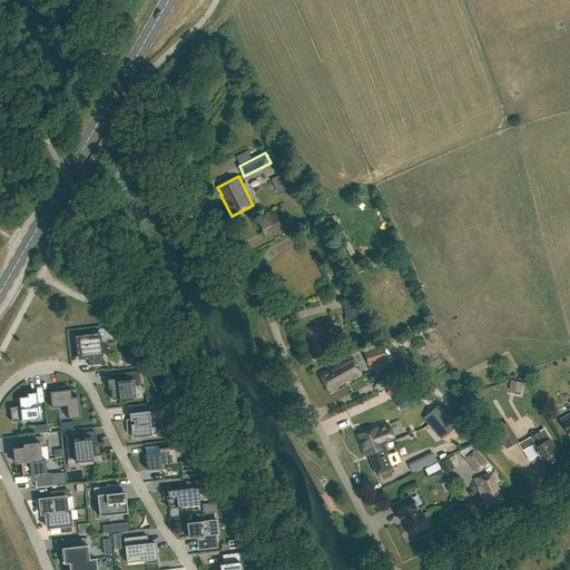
[(290,225),(281,208),(257,220),(265,237),(290,225)]
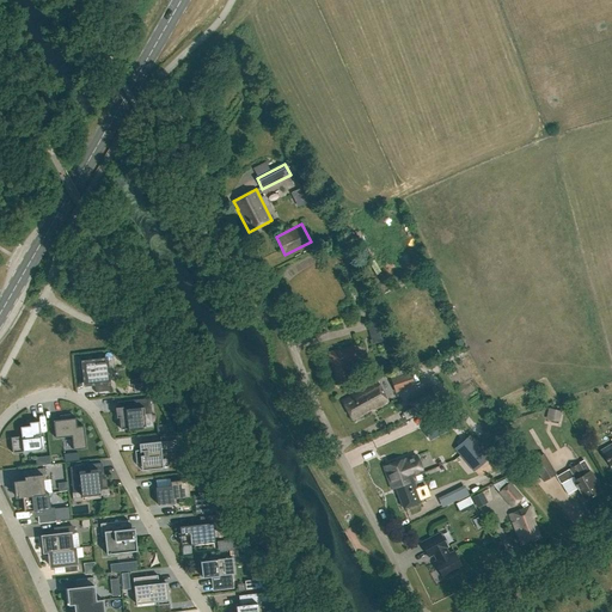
[(377,342),(390,338),(383,317),(371,319),(377,342)]
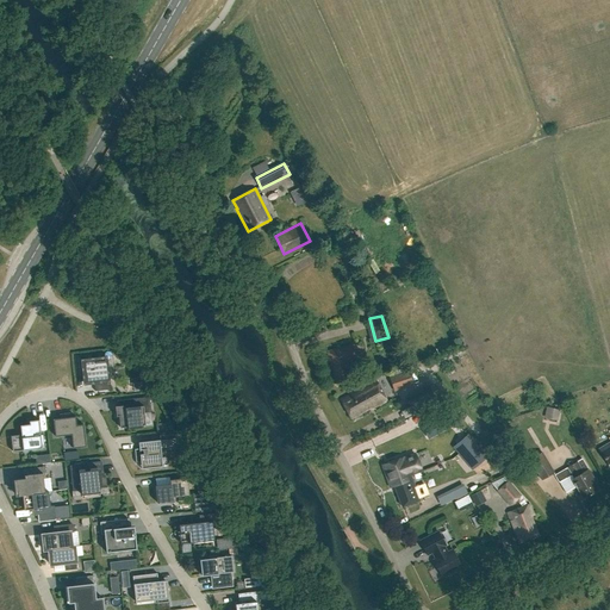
[(353,344),(347,346),(327,352),(336,384),(353,379),(348,363),(356,361),(353,344)]
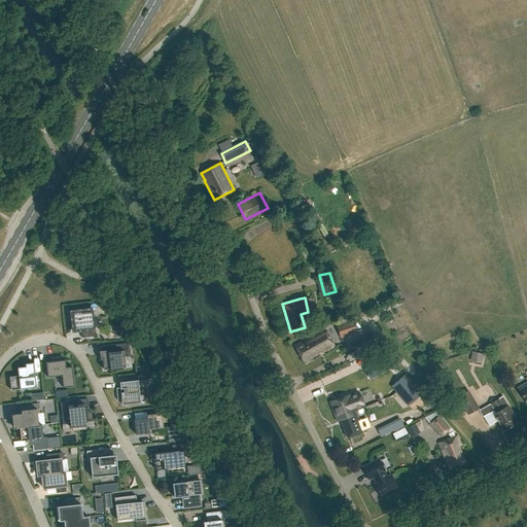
[(82,338),(96,337),(93,308),(69,310),(72,332),(81,331),(82,338)]
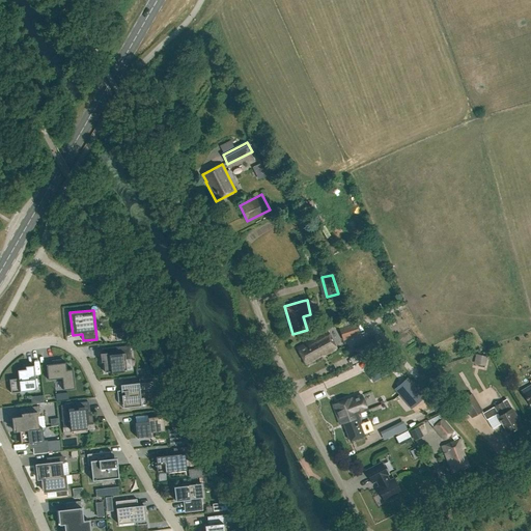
[(341,339),(358,334),(355,325),(338,331),(341,339)]
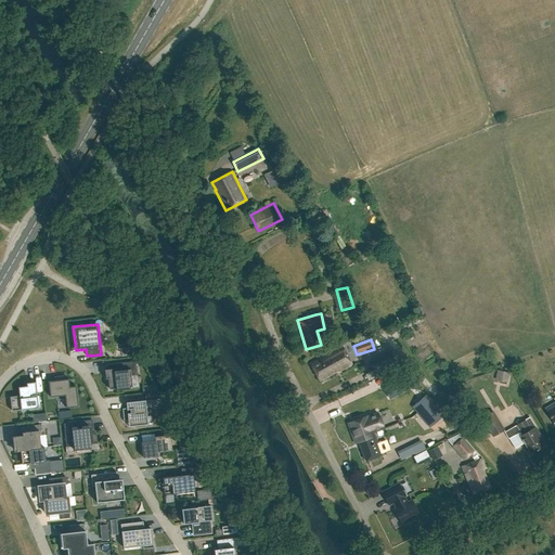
[(352,365),(343,347),(310,364),(320,381),(340,370),(341,371),(352,365)]
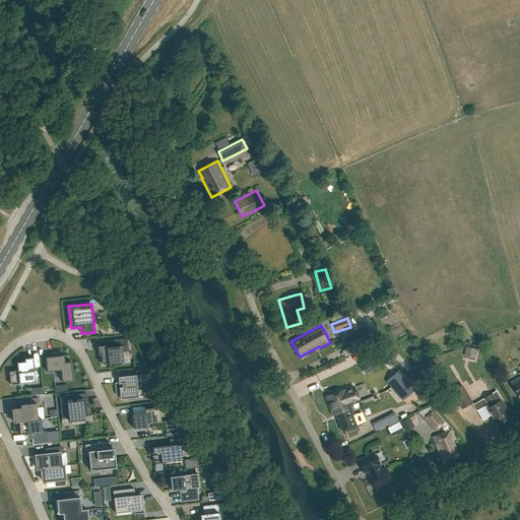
[(347,338),(351,345),(354,351),(373,342),(366,329),(347,338)]
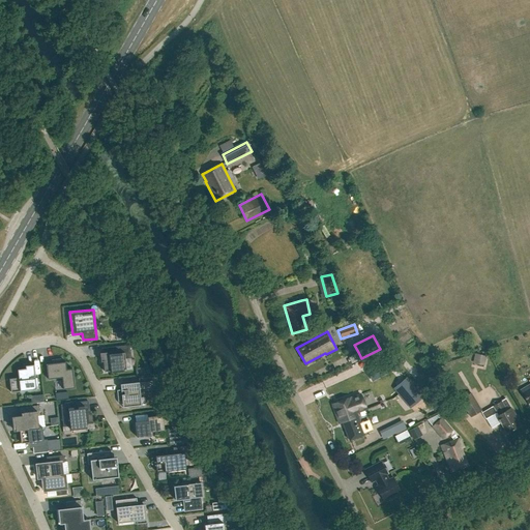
[(115,353),(108,354),(107,352),(99,353),(100,362),(104,361),(105,372),(111,371),(111,373),(123,372),(123,370),(126,370),(125,359),(131,358),(129,345),(114,347),(115,353)]
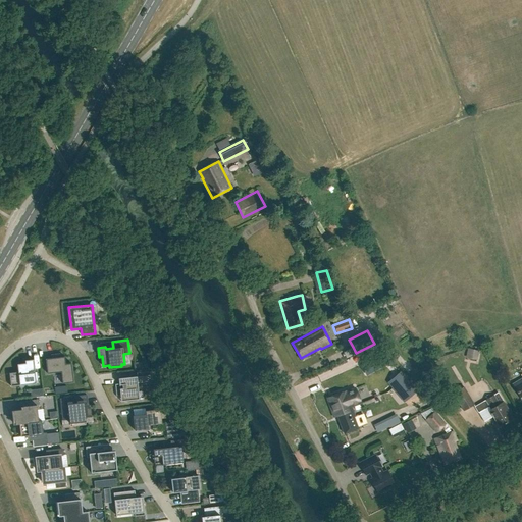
[(468,350),(466,358),(476,360),(478,352),(468,350)]
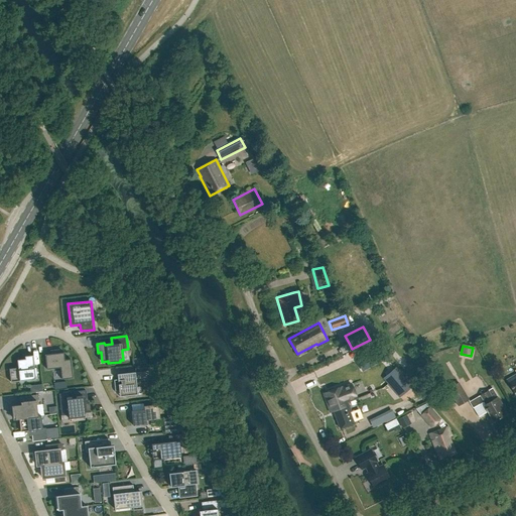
[(46,369),(53,368),(60,368),(61,379),(73,378),(71,359),(65,360),(63,353),(59,353),(58,350),(54,350),(54,351),(51,352),(51,350),(50,351),(50,354),(44,355),(46,369)]
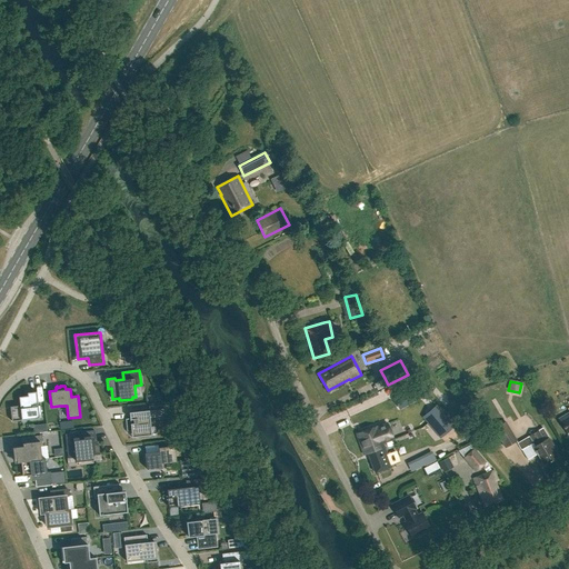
[(419,386),(392,398),(397,407),(422,395),(419,386)]
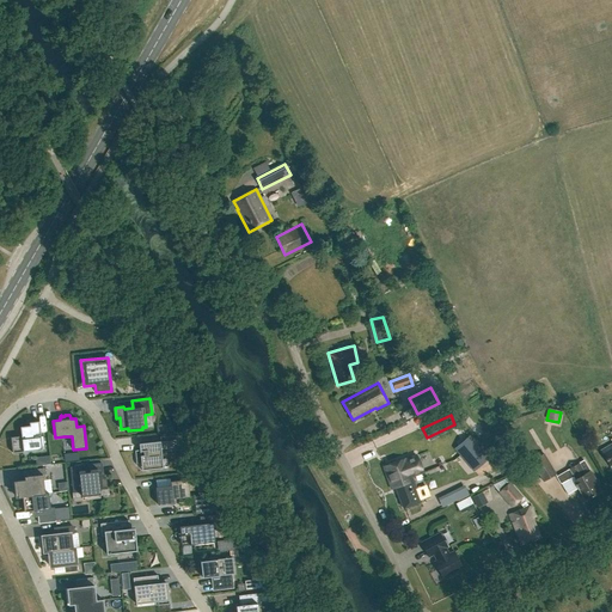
[(29,422),(30,426),(20,427),(20,429),(22,436),(11,438),(13,453),(19,453),(19,452),(37,451),(44,450),(43,436),(41,436),(38,421),(29,422)]
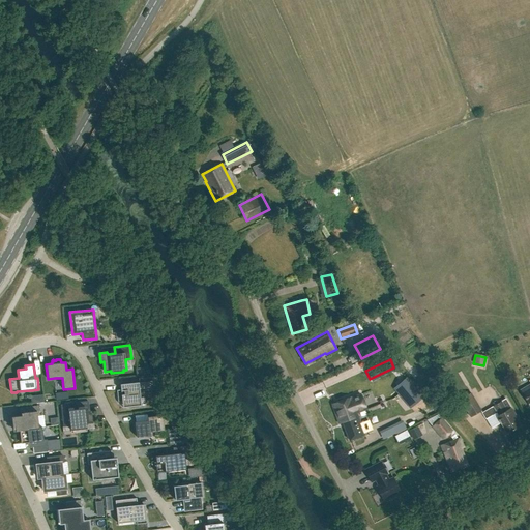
[(407,378),(401,384),(404,388),(399,393),(407,403),(413,398),(416,403),(422,398),(407,378)]
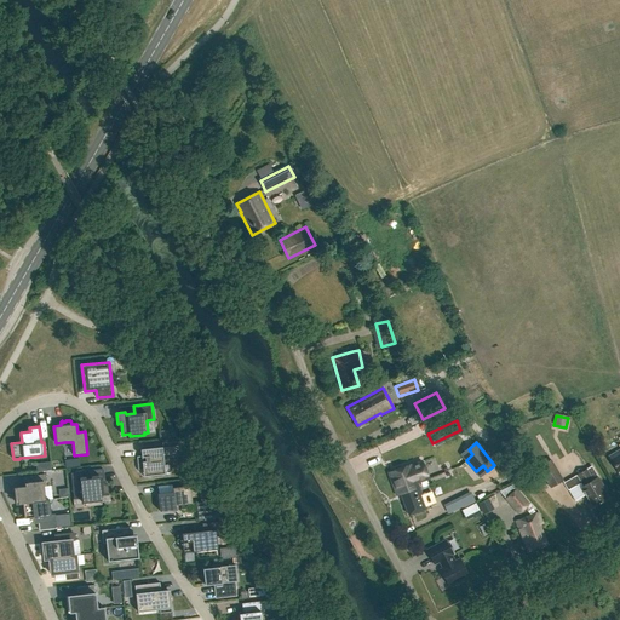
[(619,443),(619,446),(619,447),(619,449),(609,457),(619,475),(619,443)]
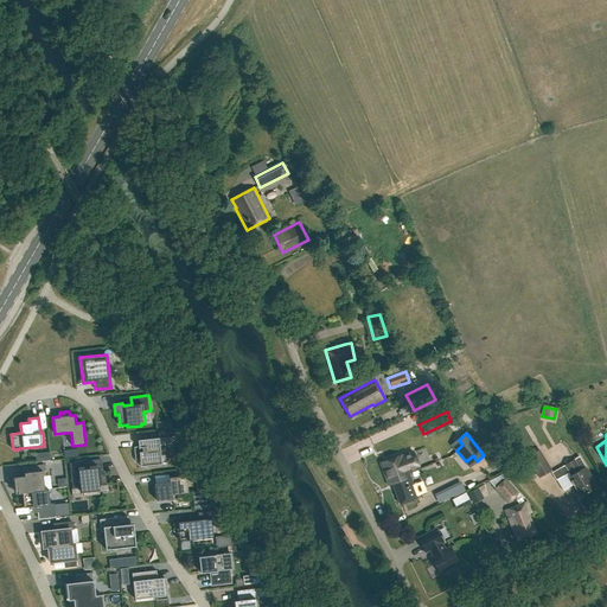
[(135,460),(140,460),(140,466),(161,464),(160,446),(172,445),(171,438),(159,439),(159,438),(138,440),(139,447),(134,447),(135,460)]
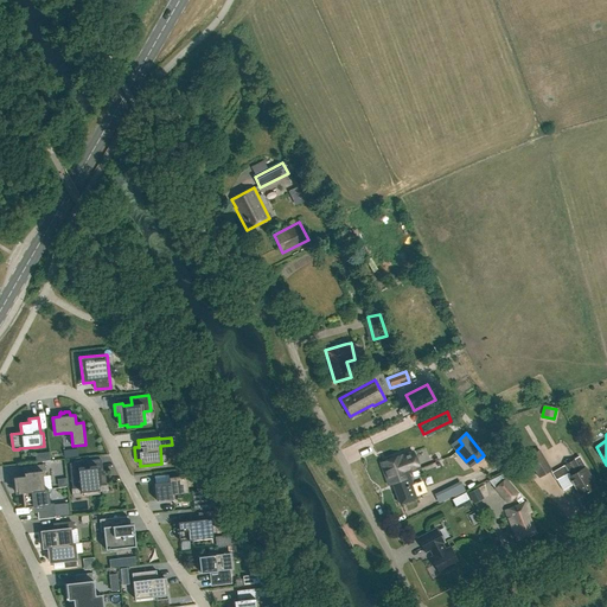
[(551,471),(540,449),(526,458),(538,478),(551,471)]
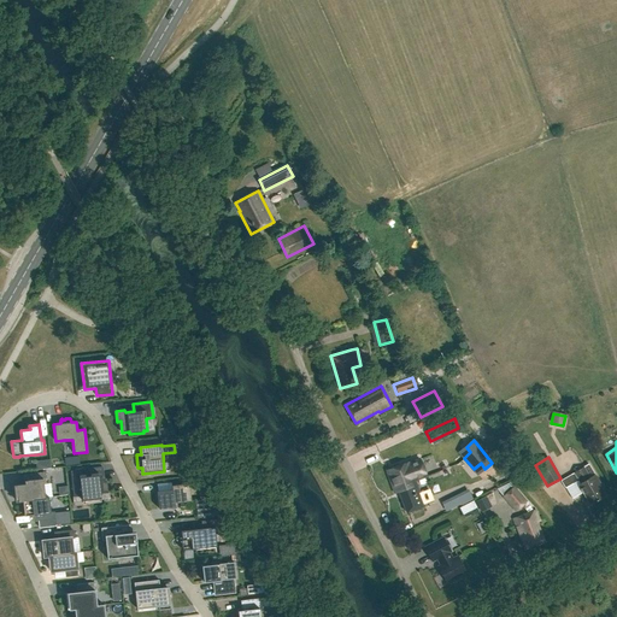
[(416,482),(417,481),(417,480),(427,477),(419,459),(409,464),(409,463),(387,470),(394,489),(416,482)]
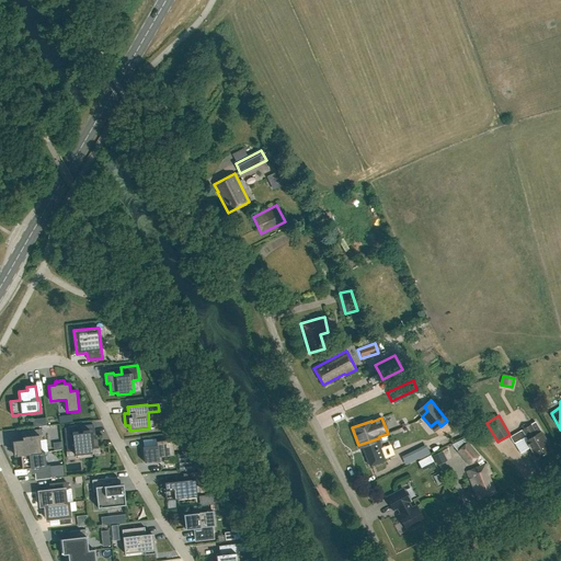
[(547,442),(540,432),(535,422),(522,430),(522,431),(511,437),(514,444),(526,436),(527,439),(525,441),(536,458),(550,450),(545,443),(547,442)]
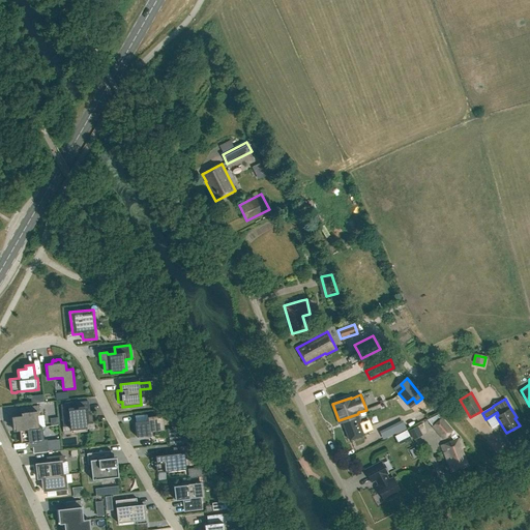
[(85,424),(93,423),(91,411),(88,411),(88,408),(77,409),(76,403),(60,405),(63,427),(71,425),(72,431),(85,430),(85,424)]
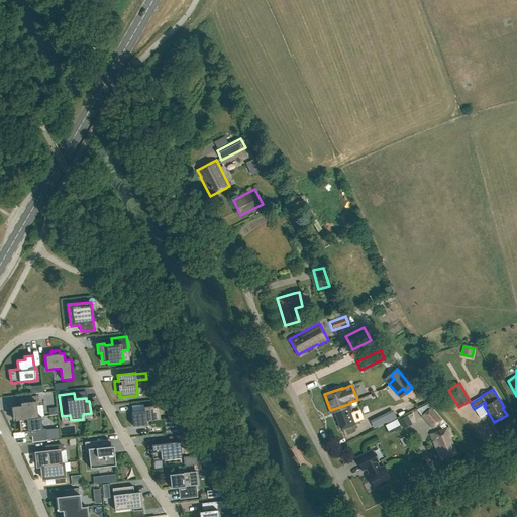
[(19,419),(37,417),(36,406),(38,406),(37,396),(21,397),(22,405),(13,406),(14,420),(19,420),(19,419)]
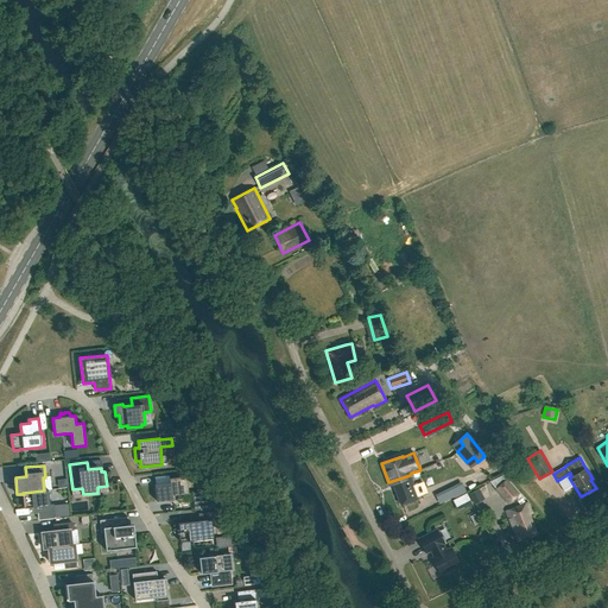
[(392,481),(393,485),(401,505),(418,499),(410,475),(392,481)]
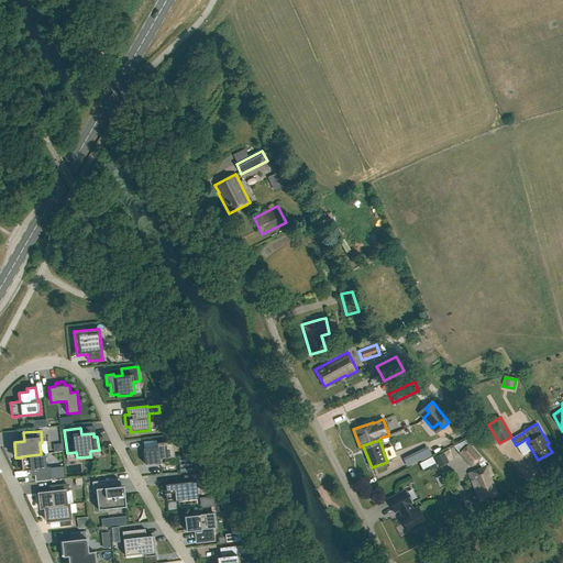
[(156,443),(157,446),(143,449),(145,464),(159,463),(159,459),(175,457),(173,441),(156,443)]
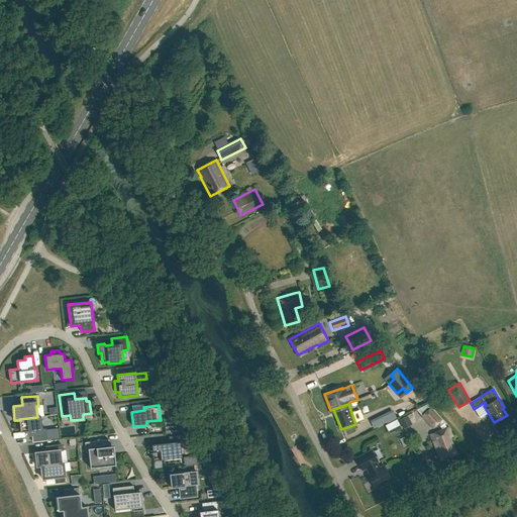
[(420,416),(431,429),(442,420),(431,407),(420,416)]
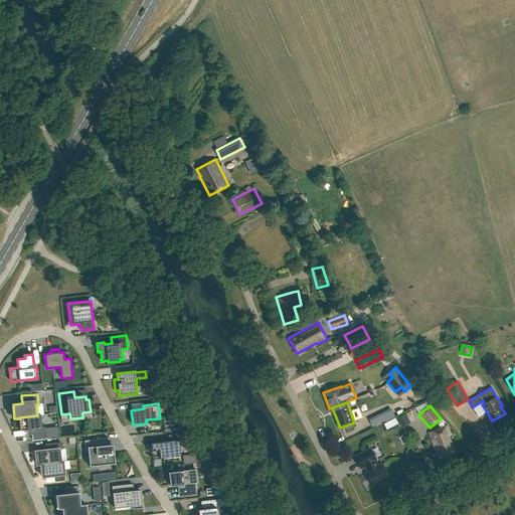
[(386,421),(395,417),(390,409),(383,413),(382,412),(369,418),(373,426),(386,420),(386,421)]
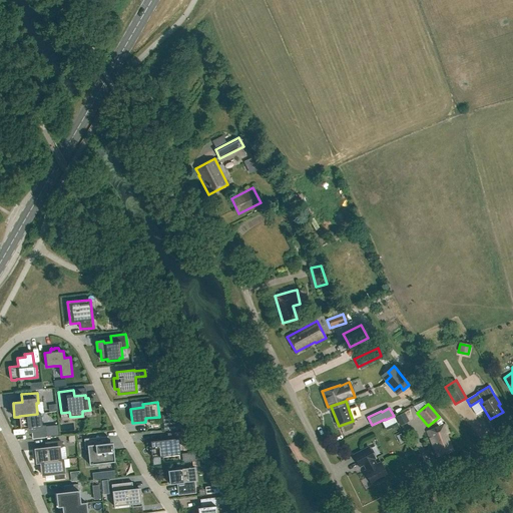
[(19,416),(19,417),(20,429),(29,428),(29,434),(46,432),(45,426),(42,426),(40,413),(37,414),(19,416)]
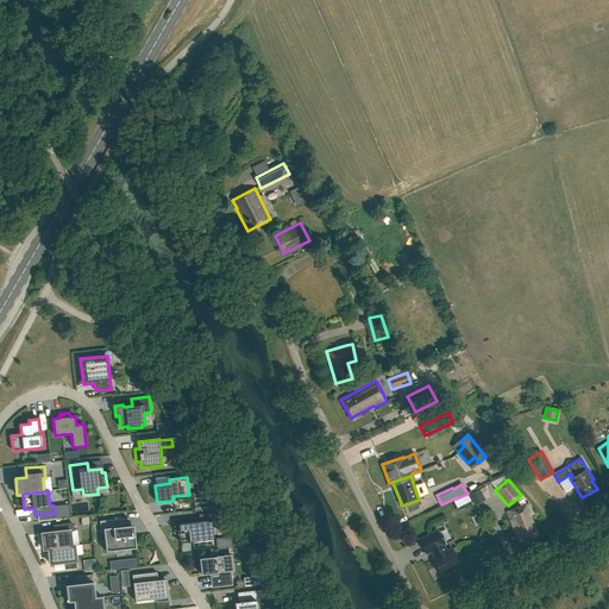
[(209,491),(193,494),(195,510),(211,508),(209,491)]
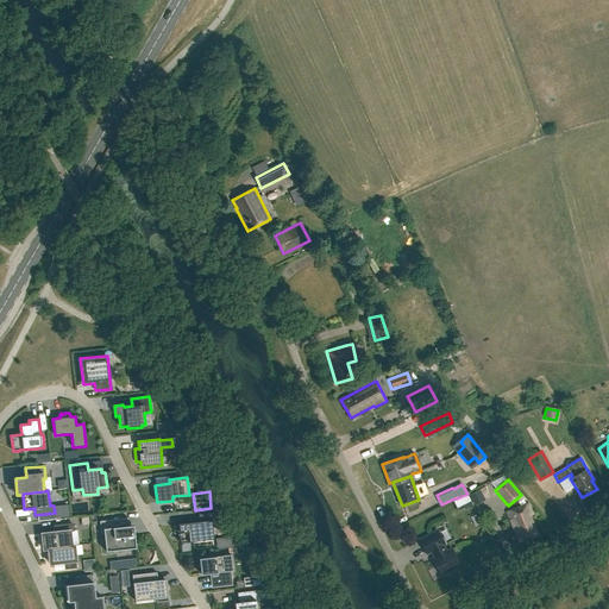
[(532,514),(528,503),(507,512),(519,542),(537,535),(529,515),(532,514)]
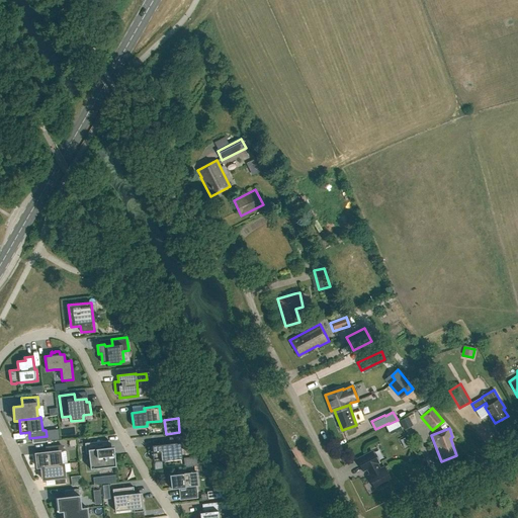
[(154,462),(181,459),(180,444),(183,443),(183,436),(168,438),(169,444),(152,446),(154,462)]
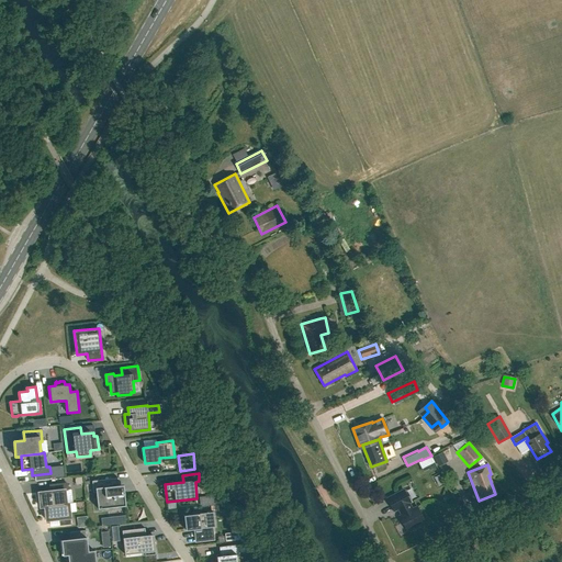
[(93,493),(96,492),(98,509),(126,506),(123,484),(119,485),(117,478),(92,481),(93,493)]
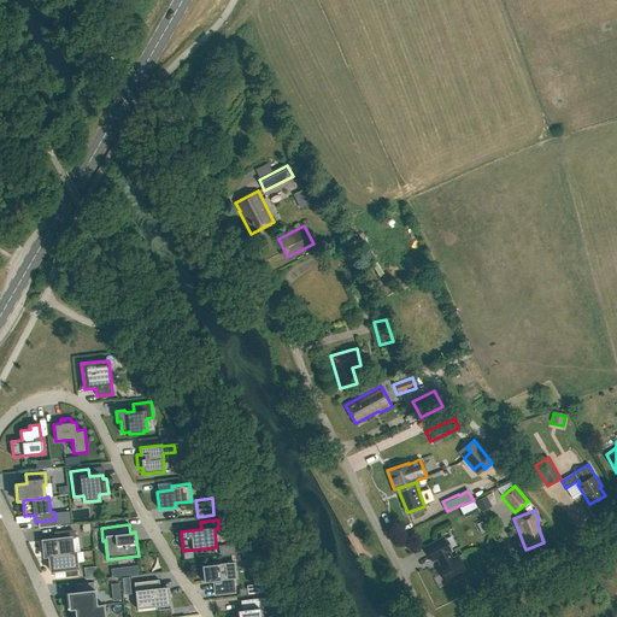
[(50,556),(72,553),(71,539),(74,538),(74,530),(54,533),(56,539),(42,541),(45,557),(50,556)]
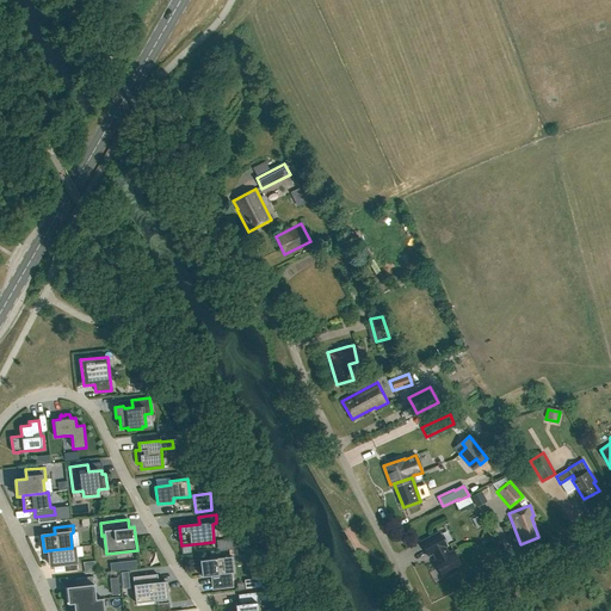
[(454,551),(448,554),(444,547),(446,545),(439,532),(421,542),(429,555),(433,553),(437,560),(434,561),(442,576),(461,566),(454,551)]
